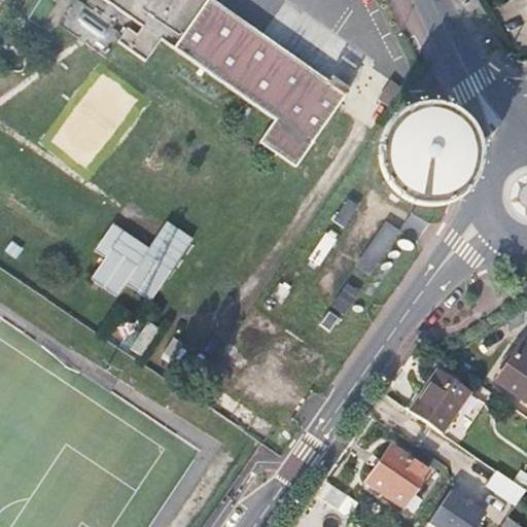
[(100,0),(139,27),(134,35),(125,28),(113,44),(143,64),(159,42),(271,120),(255,143),(291,168),(343,96),(208,0),(100,0)]
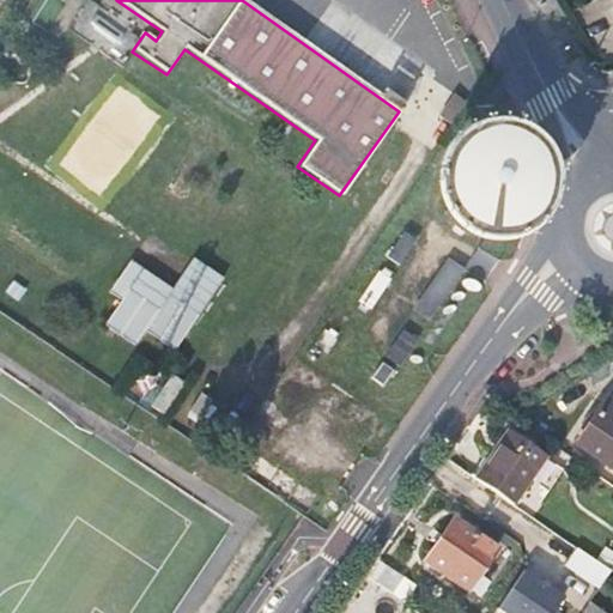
[(536,171),(530,159),(522,150),(510,143),(497,140),(484,143),(472,147),(462,157),(455,169),(453,182),(455,195),(461,207),(467,213),(462,219),(469,224),(473,218),(481,223),(495,225),(508,224),(520,218),(529,210),(535,198),(538,184),(536,171)]
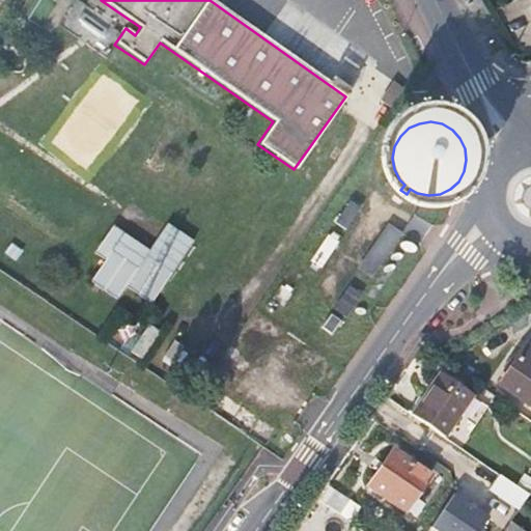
[(148,252),(113,227),(94,253),(104,260),(90,282),(117,300),(126,287),(151,305),(194,243),(167,224),(148,252)]
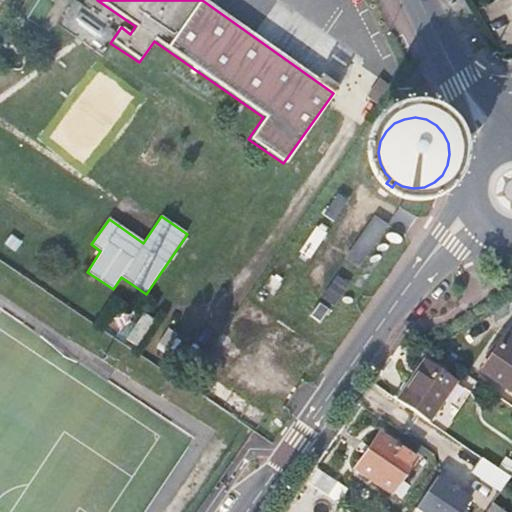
[(358,267),(386,225),(375,217),(347,259),(358,267)]
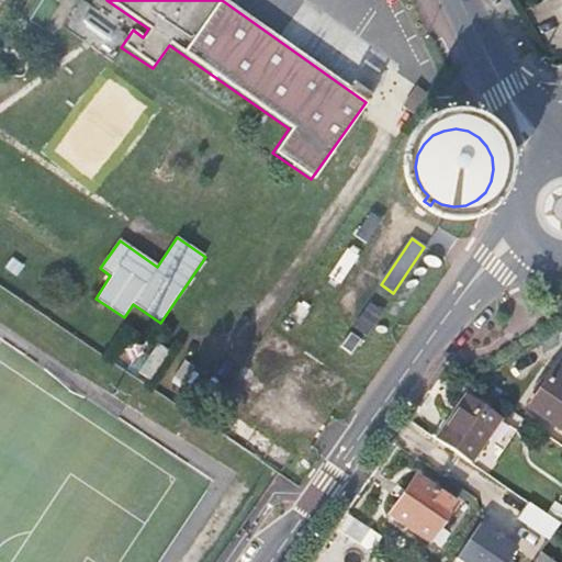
[(366,336),(383,313),(370,304),(353,327),(366,336)]
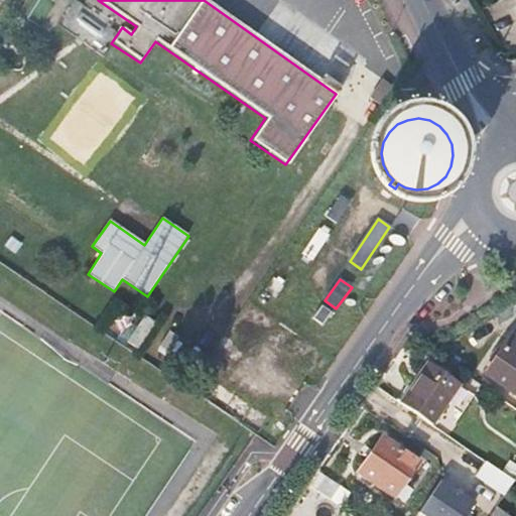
[(515,339),(509,335),(485,372),(515,392),(515,339)]
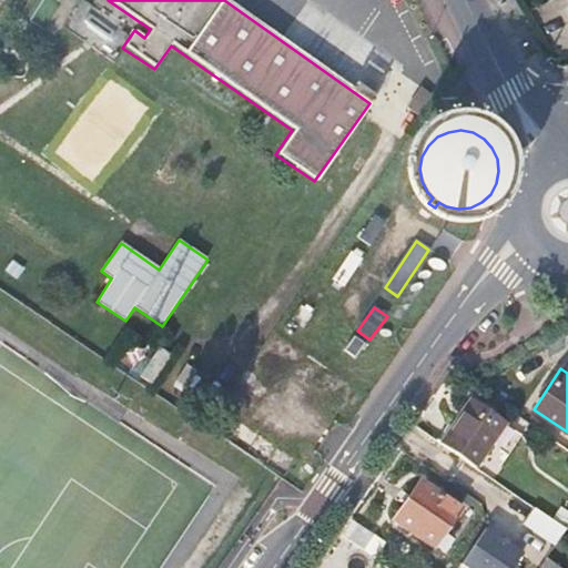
[(473,399),(443,444),(475,465),(506,422),(473,399)]
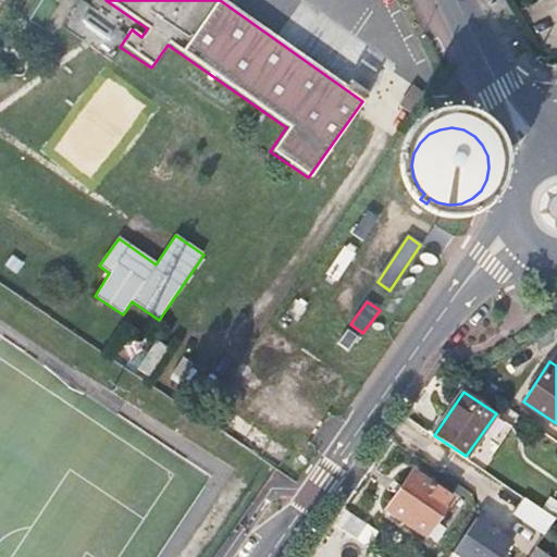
[(412,471),(386,507),(425,534),(450,498),(412,471)]
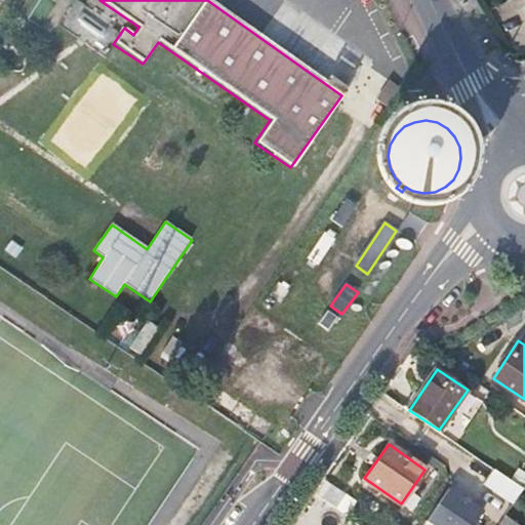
[(501,477),(508,493),(516,499),(524,488),(503,474),(501,477)]
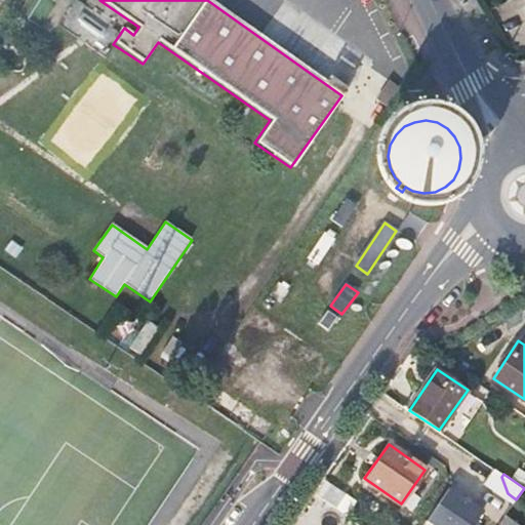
[(312,492),(334,508),(345,515),(354,501),(321,478),(312,492)]
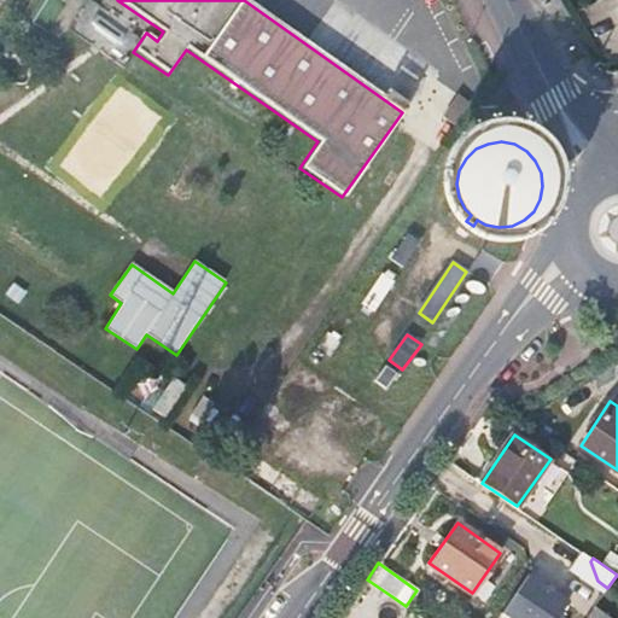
[(507,617),(559,617),(571,595),(528,572),(503,616),(507,617)]
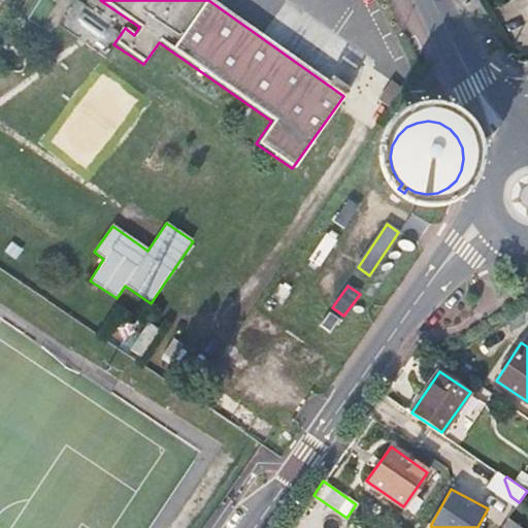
[(336,510),(324,527),(323,527),(341,527),(349,520),(347,518),(336,510)]
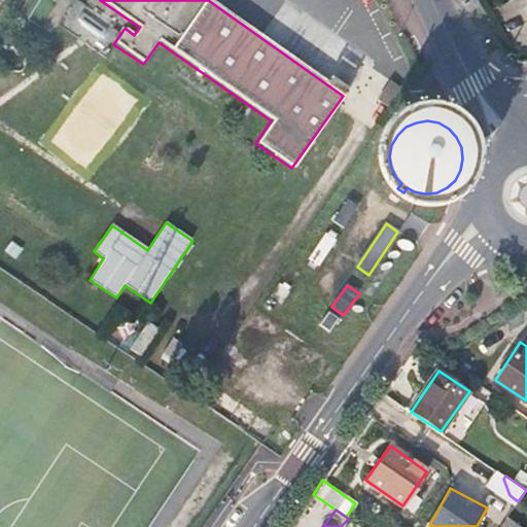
[(507,517),(500,526),(515,526),(518,524),(507,517)]
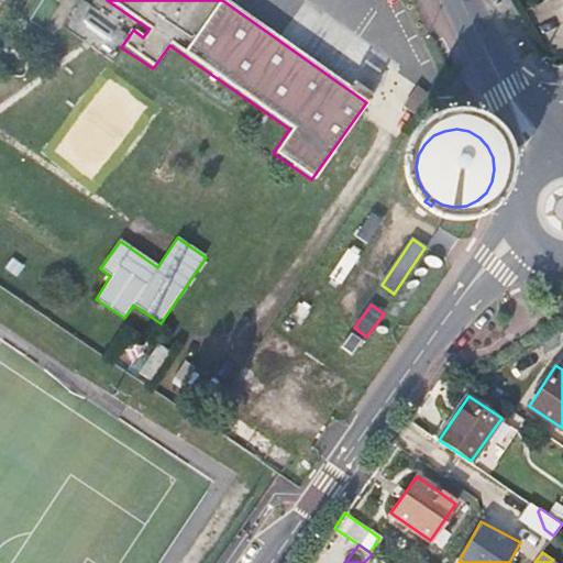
All buildings are outlined.
